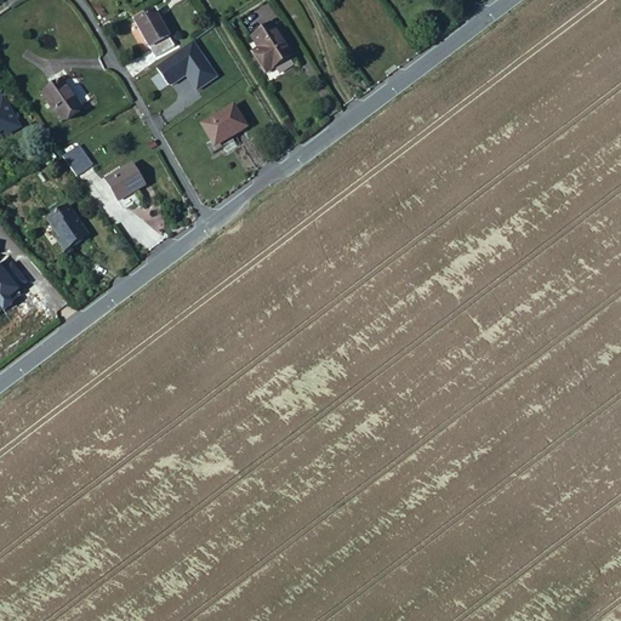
[(155,9),(146,13),(149,21),(146,22),(135,28),(151,61),(175,47),(155,9)]
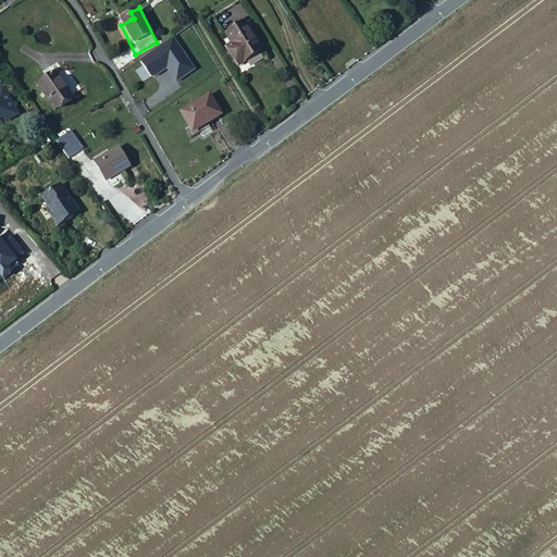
[(263,51),(245,21),(224,33),(232,42),(225,47),(237,66),(263,51)]
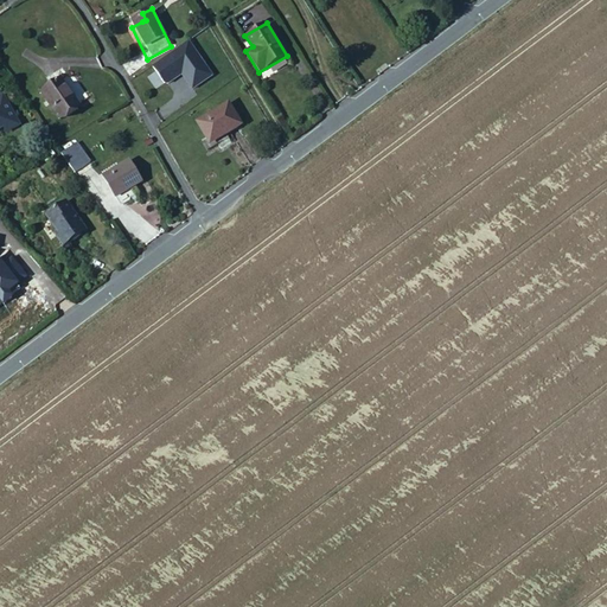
[(189,39),(149,63),(154,71),(147,76),(155,89),(180,74),(190,89),(211,76),(189,39)]
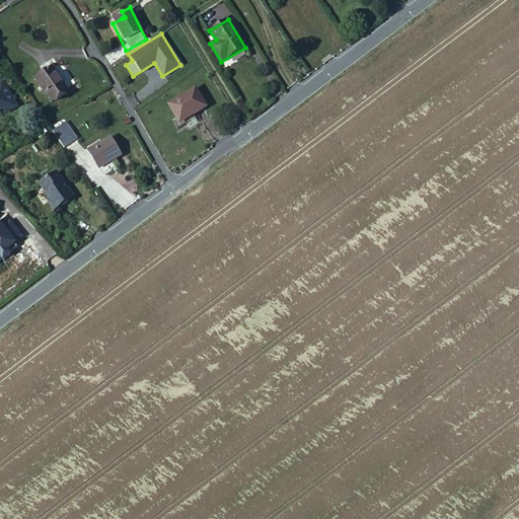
[(73,104),(56,79),(40,90),(58,116),(73,104)]
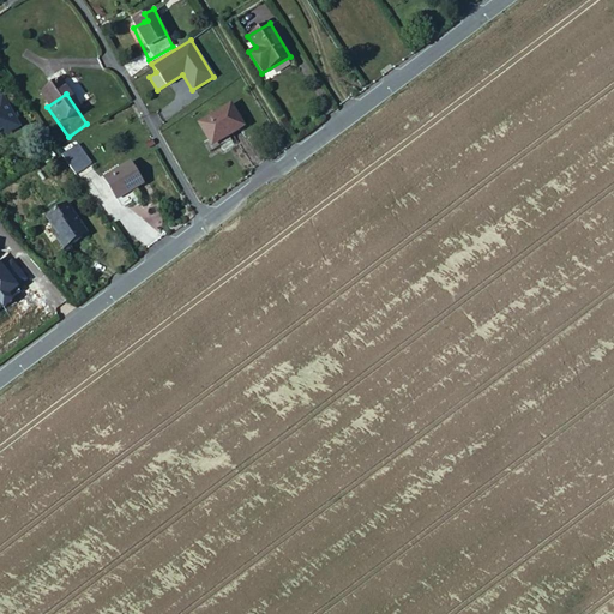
[(0,100),(0,136),(6,133),(8,136),(23,127),(7,96),(0,100)]
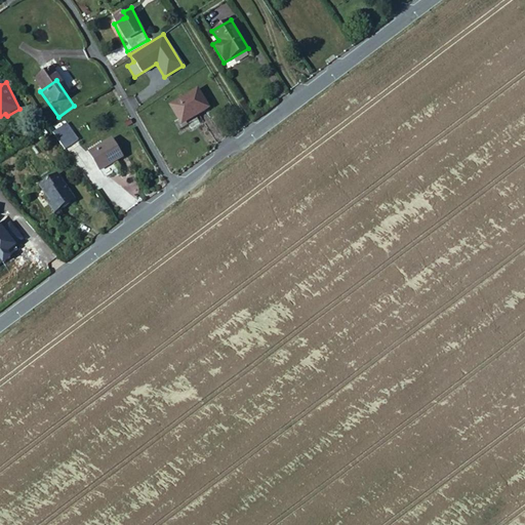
[(209,112),(199,94),(171,110),(183,128),(209,112)]
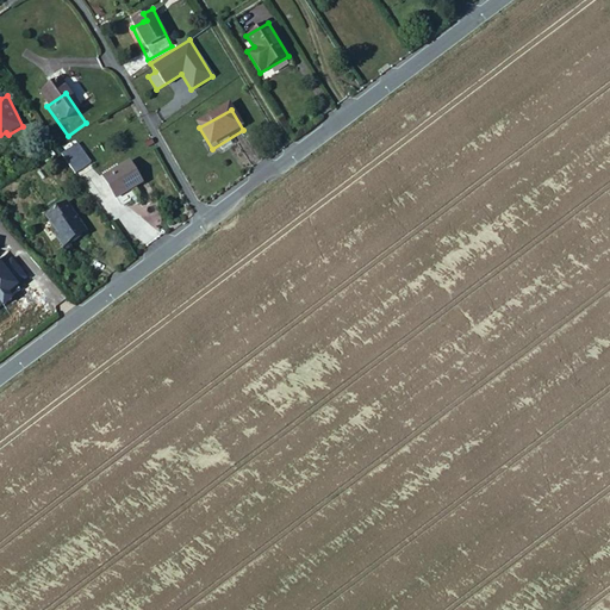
[(60,153),(73,173),(89,162),(76,142),(60,153)]
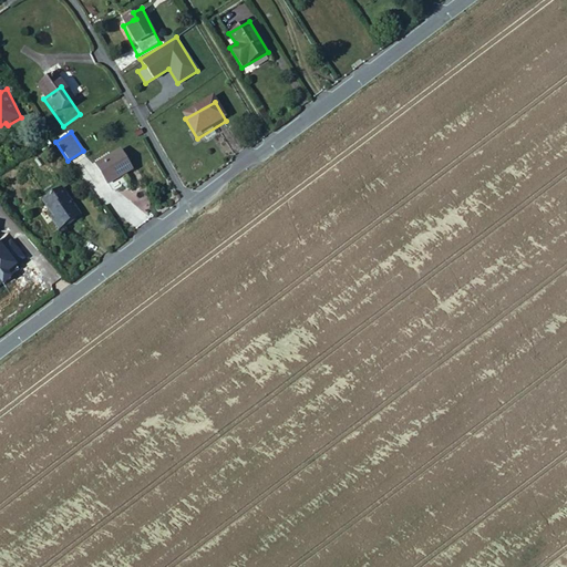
[(110,188),(134,174),(123,154),(98,169),(110,188)]
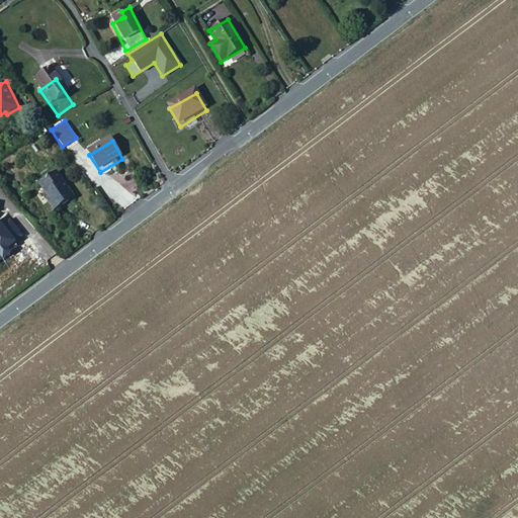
[(75,197),(58,170),(40,182),(52,198),(48,201),(55,211),(75,197)]
